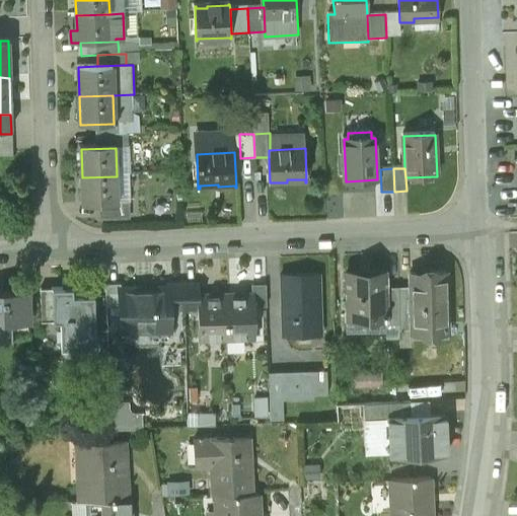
[(117,176),(82,177),(83,205),(118,204),(117,176)]
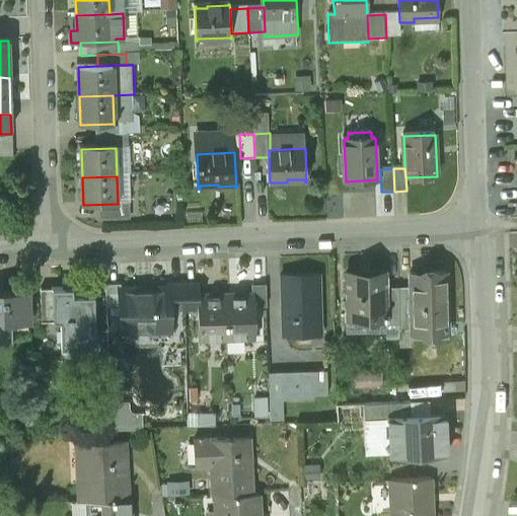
[(448,274),(412,275),(413,294),(414,332),(449,330),(448,274)]
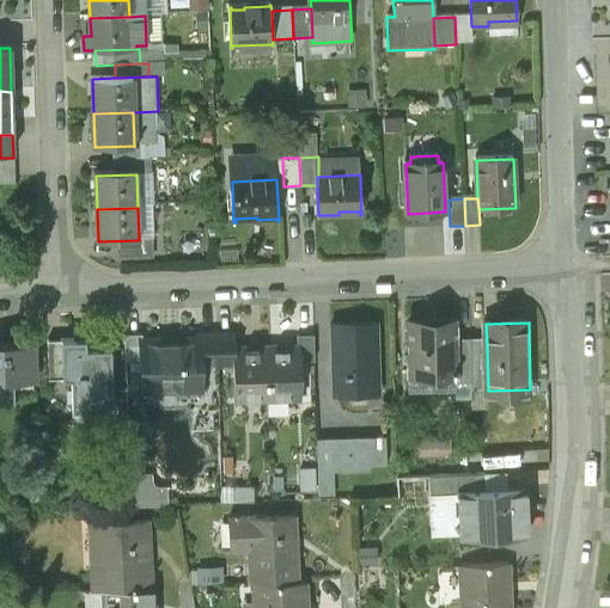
[(458,325),(409,325),(410,386),(456,385),(456,375),(452,375),(452,373),(459,373),(458,342),(458,325)]
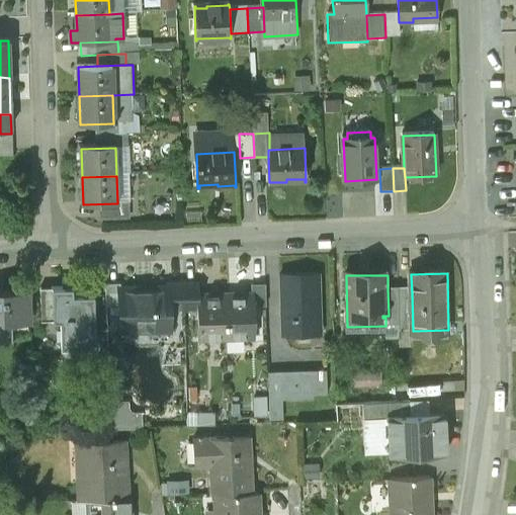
[(319,277),(280,278),(281,309),(283,309),(283,333),(282,333),(282,335),(321,334),(319,277)]
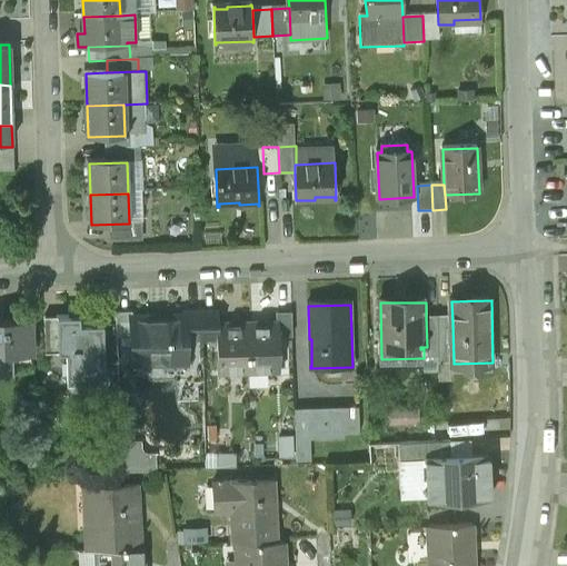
[(70,319),(59,319),(60,355),(69,355),(70,386),(96,385),(96,367),(106,366),(105,327),(100,327),(100,321),(81,321),(81,313),(70,313),(70,319)]
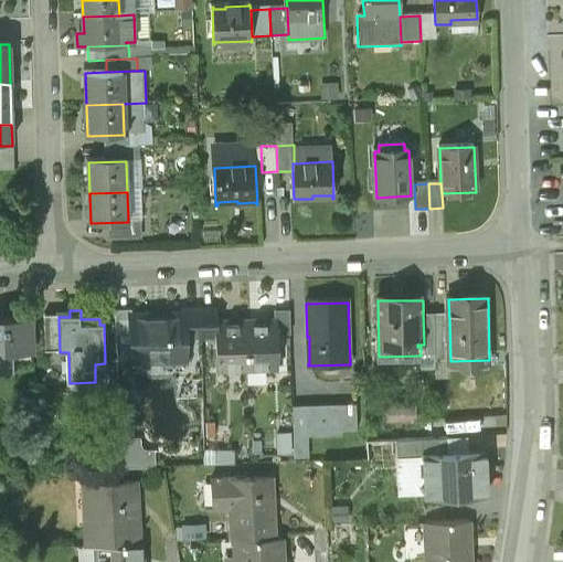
[(216,337),(216,325),(219,325),(218,310),(202,311),(203,338),(216,337)]
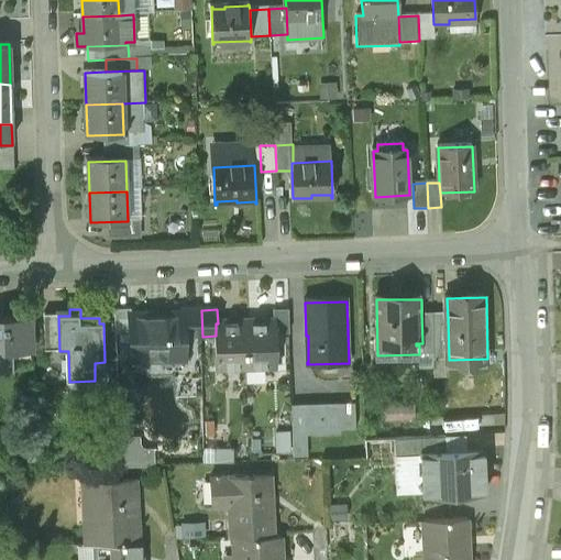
[(185,337),(202,337),(201,310),(183,310),(183,315),(185,315),(185,337)]
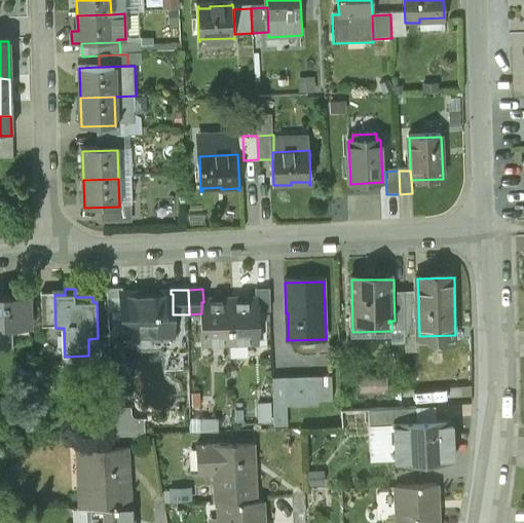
[(256,290),(257,300),(259,300),(259,312),(271,312),(270,290),(256,290)]
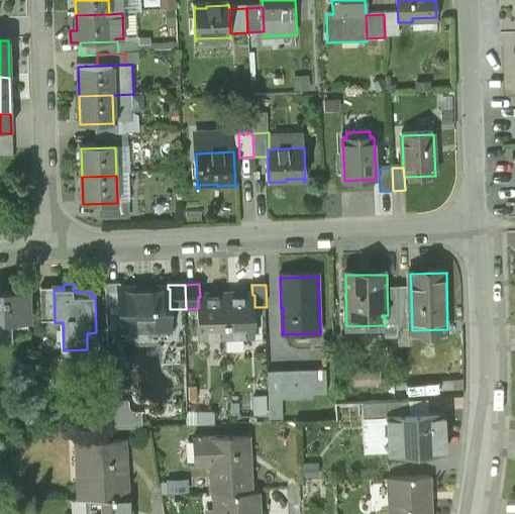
[(168,289),(121,290),(122,332),(171,331),(170,309),(170,289),(168,289)]
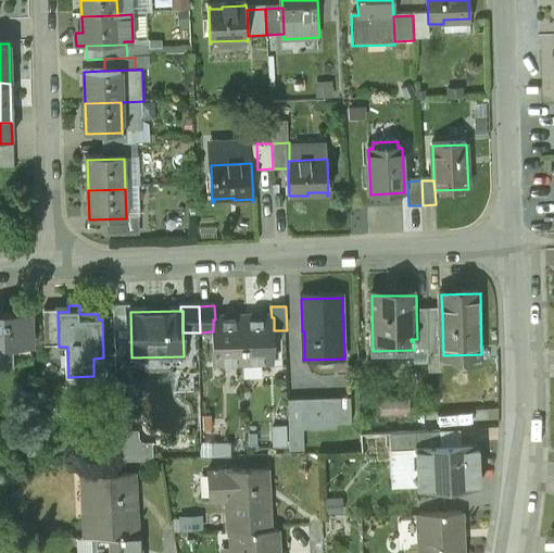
[(429,350),(429,315),(428,311),(416,311),(417,339),(411,339),(411,341),(414,341),(414,350),(429,350)]
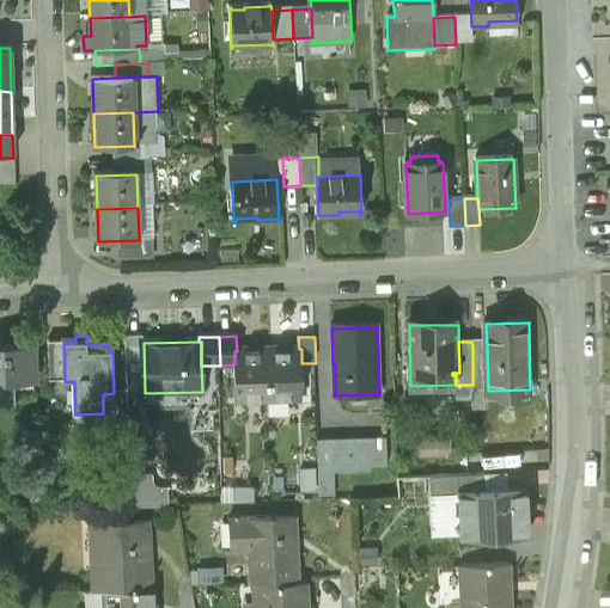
[(65,381),(63,343),(49,343),(50,382),(65,381)]
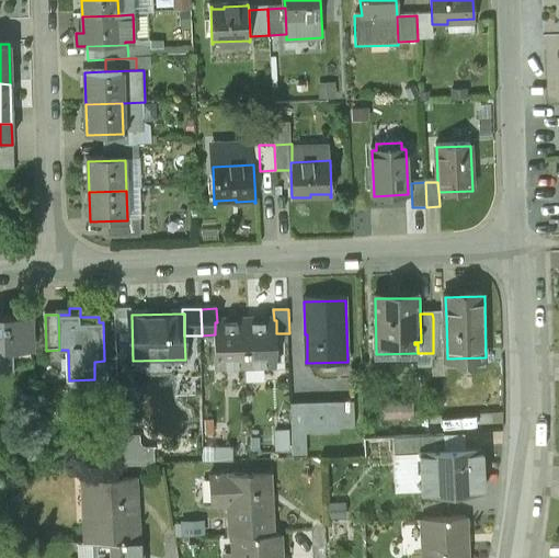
[(0,318),(0,366),(10,366),(10,352),(32,351),(31,317),(0,318)]
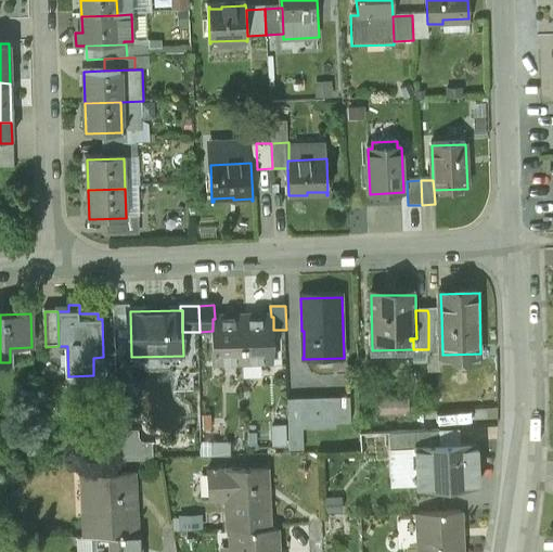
[(442,355),(441,315),(428,315),(428,349),(428,355),(442,355)]
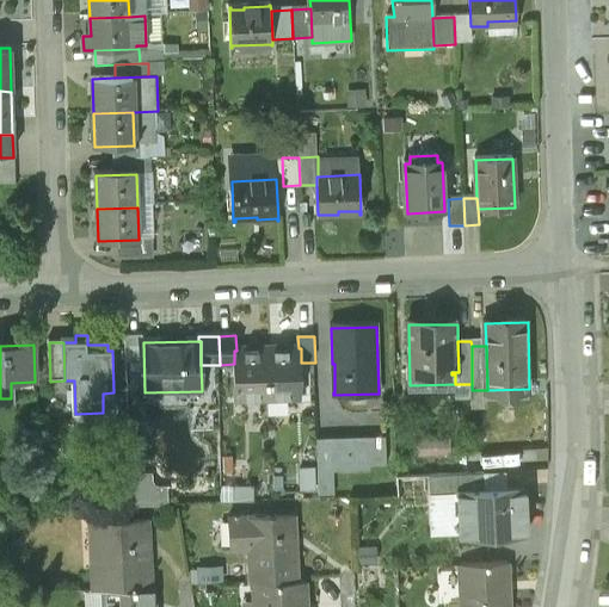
[(299,348),(268,350),(269,400),(302,400),(301,363),(301,348),(299,348)]
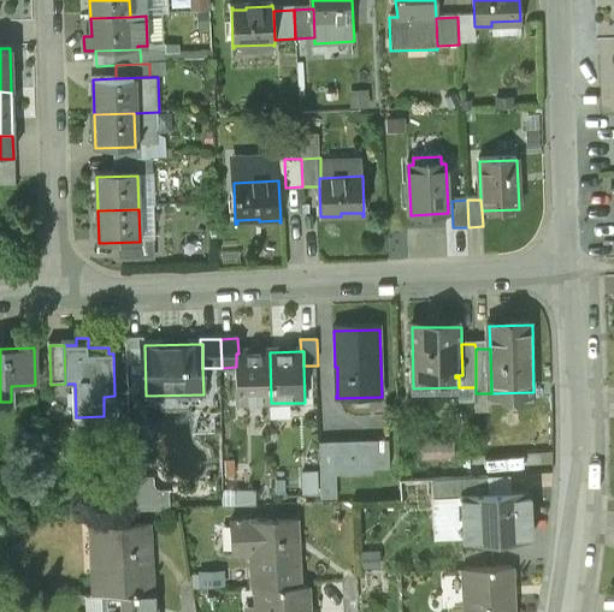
[(270,352),(238,354),(236,354),(236,367),(237,404),(271,403),(270,352)]
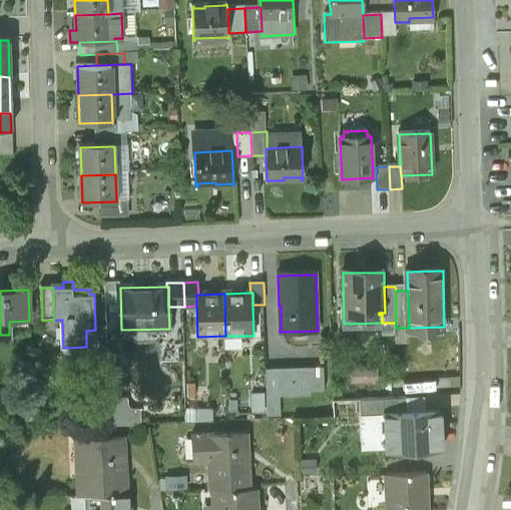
[(309,370),(279,371),(280,397),(310,396),(309,370)]
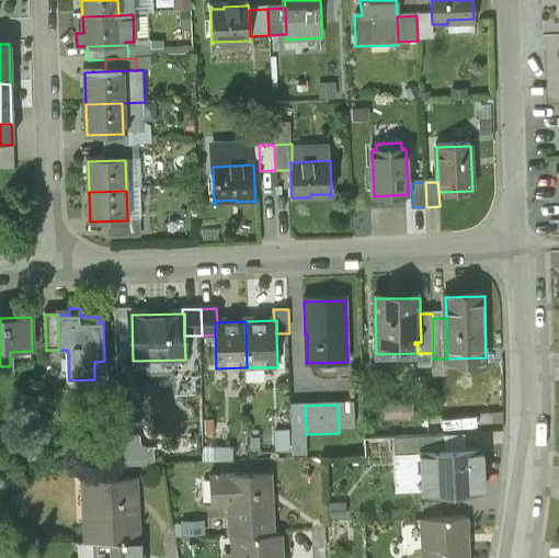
[(413,406),(386,407),(386,419),(414,418),(413,406)]
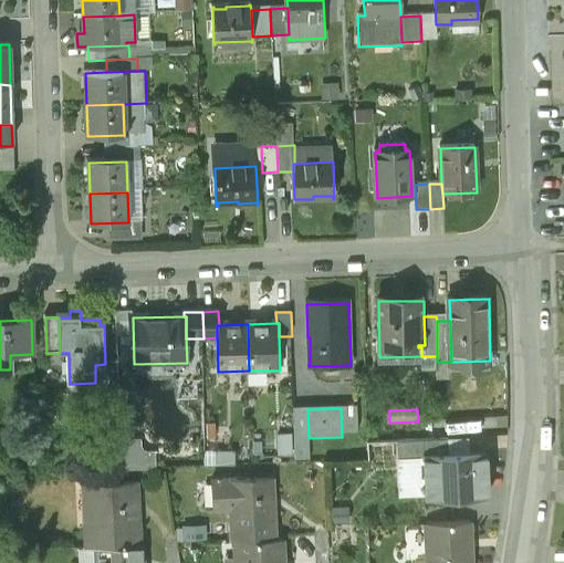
[(282,455),(298,455),(298,433),(282,433),(282,455)]
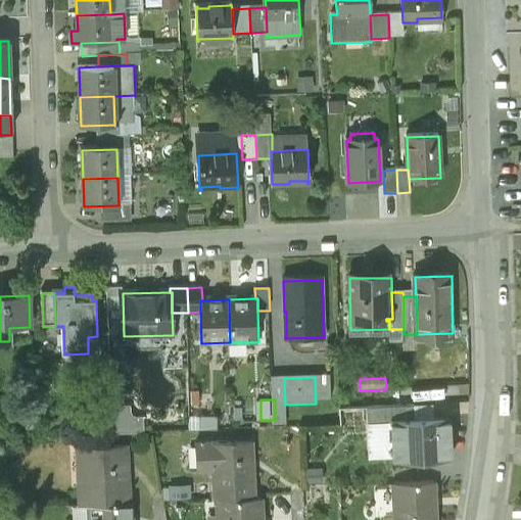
[(391,424),(416,422),(415,407),(390,408),(391,424)]
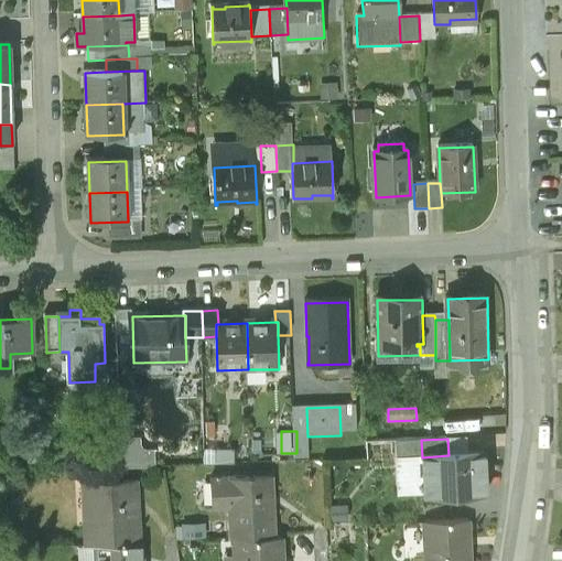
[(449,455),(422,457),(424,493),(449,492),(449,494),(462,493),(462,496),(486,495),(484,454),(449,455)]
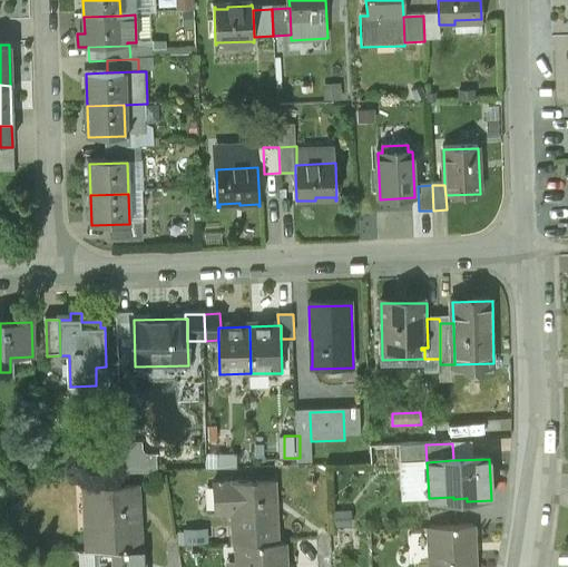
[(275,482),(213,486),(215,516),(233,515),(234,547),(237,547),(277,545),(275,482)]
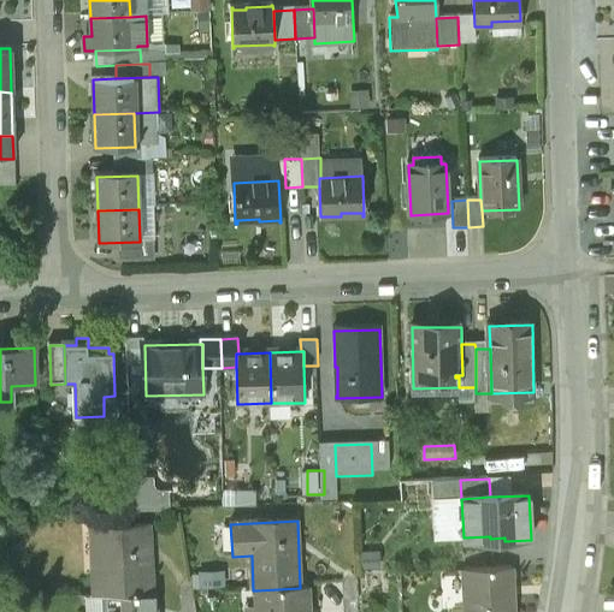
[(105,598),(151,595),(153,595),(149,529),(122,530),(122,529),(98,530),(100,576),(93,576),(94,598),(105,598)]
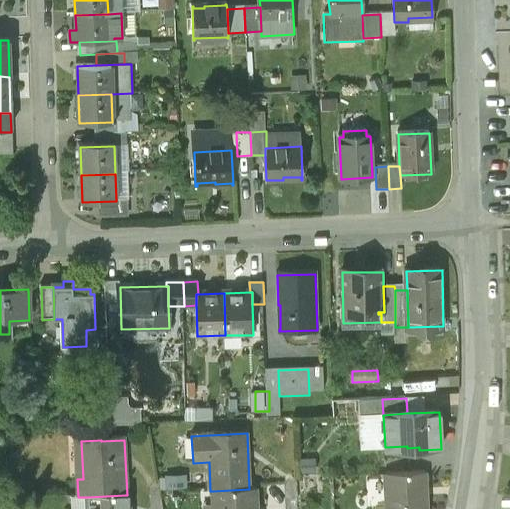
[(426,508),(425,473),(385,475),(386,508),(426,508)]
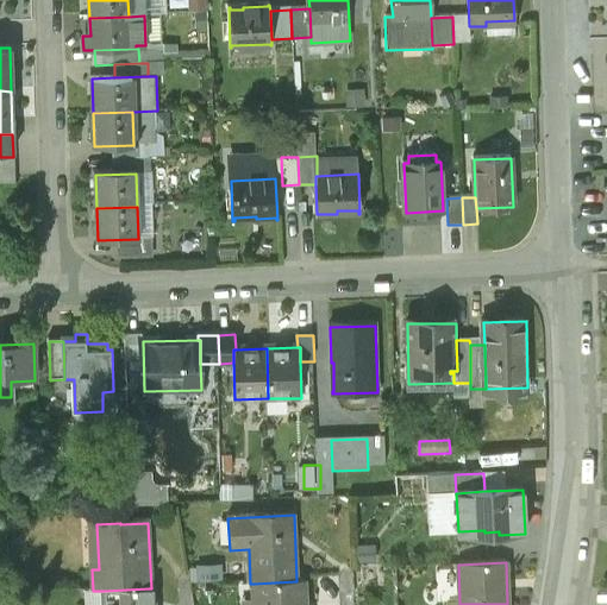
[(308,604),(307,581),(296,581),(254,584),(255,604),(308,604)]
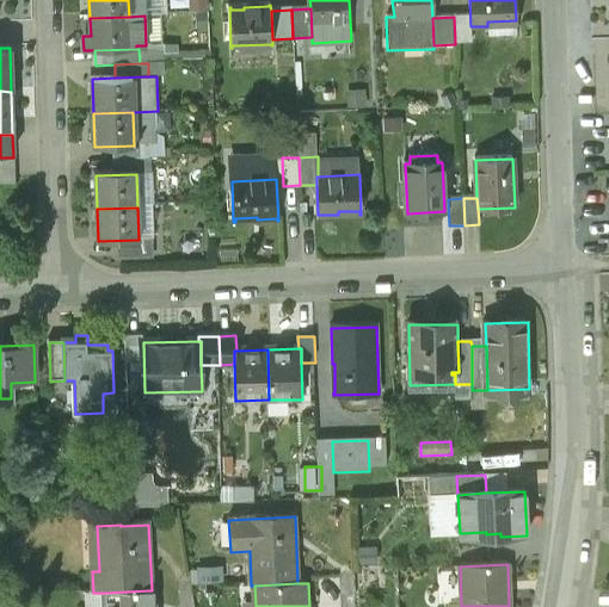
[(149,606),(149,590),(104,593),(105,606),(149,606)]
